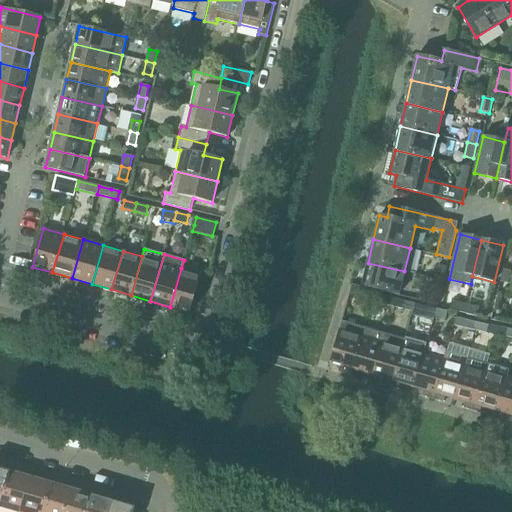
[(404,271),(368,263),(362,286),(399,295),(404,271)]
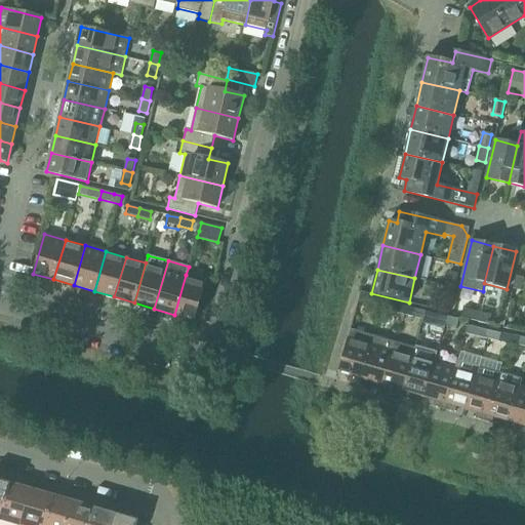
[(449,272),(446,286),(455,288),(458,274),(449,272)]
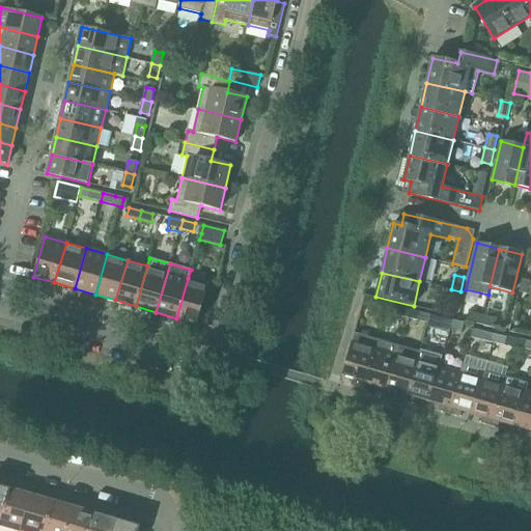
[(188,278),(176,318),(197,324),(208,283),(188,278)]
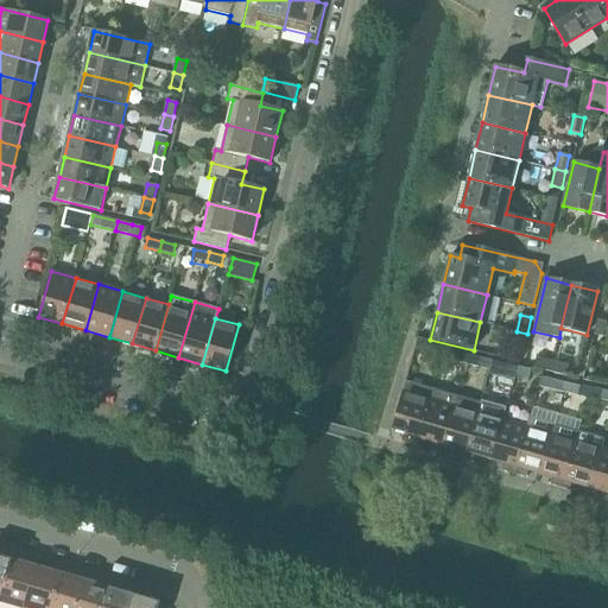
[(597,320),(594,335),(603,337),(607,322),(597,320)]
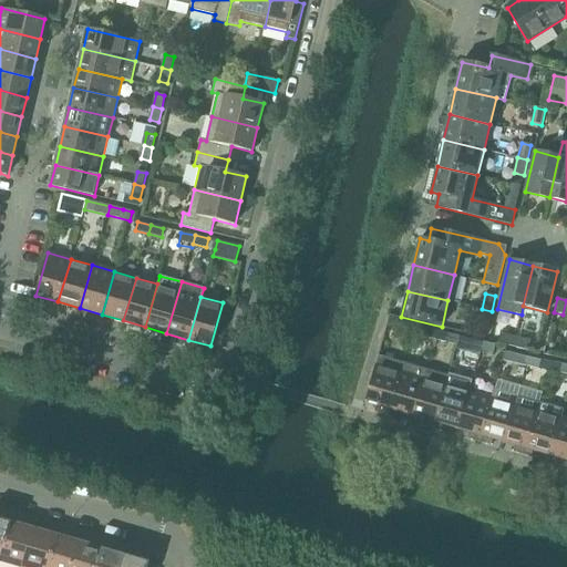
[(492,311),(482,309),(478,323),(487,327),(492,311)]
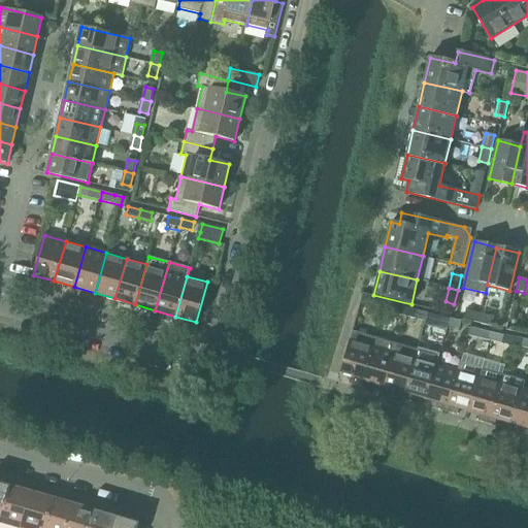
[(361,301),(373,304),(375,296),(363,293),(361,301)]
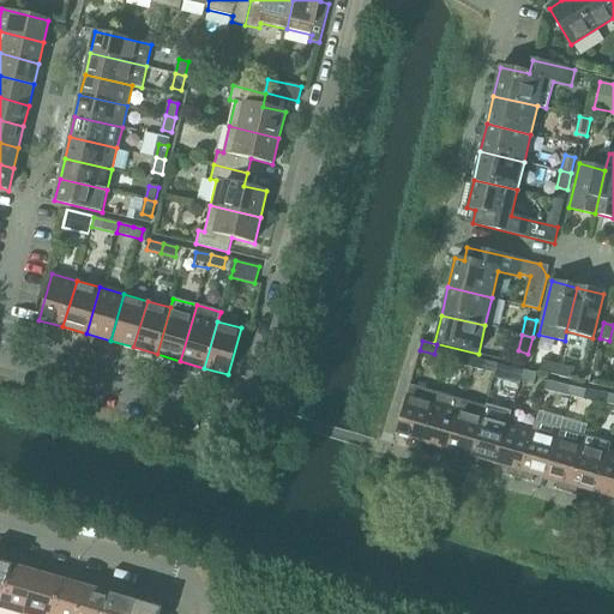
[(457,365),(470,367),(473,359),(459,355),(457,365)]
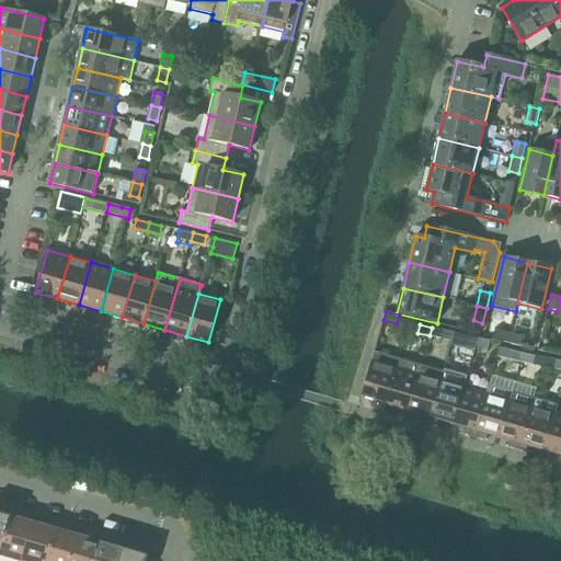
[(432,328),(430,335),(443,339),(445,330),(432,328)]
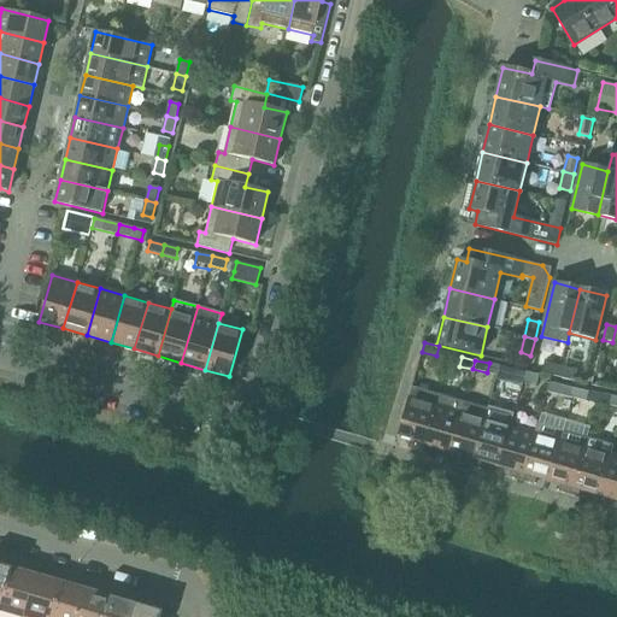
[(542,374),(559,377),(562,366),(545,363),(542,374)]
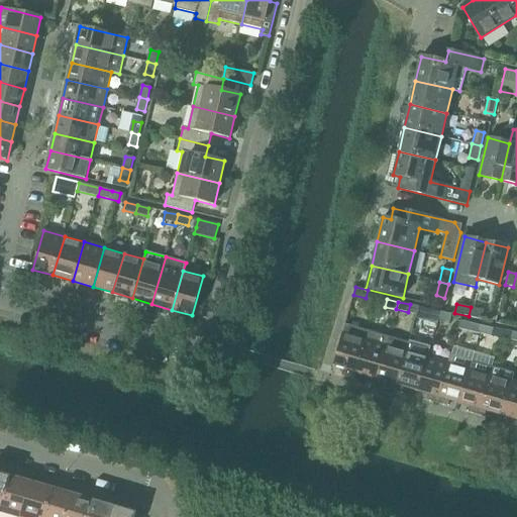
[(471,307),(469,316),(483,319),(485,311),(471,307)]
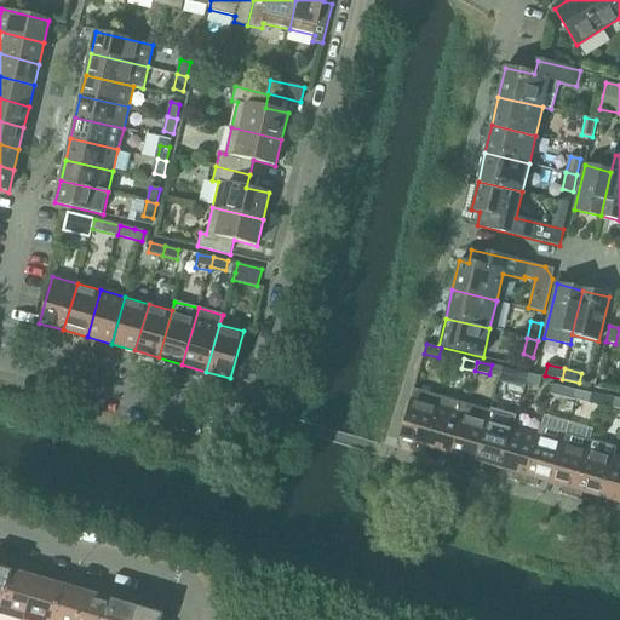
[(512,380),(526,383),(528,374),(515,371),(512,380)]
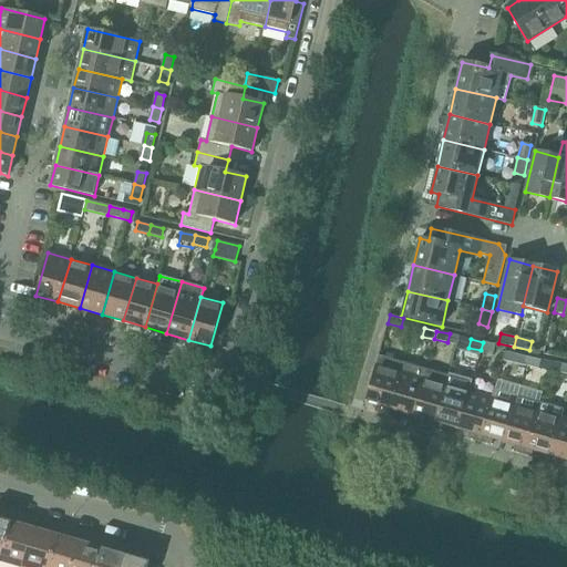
[(483,342),(481,350),(494,353),(496,344),(483,342)]
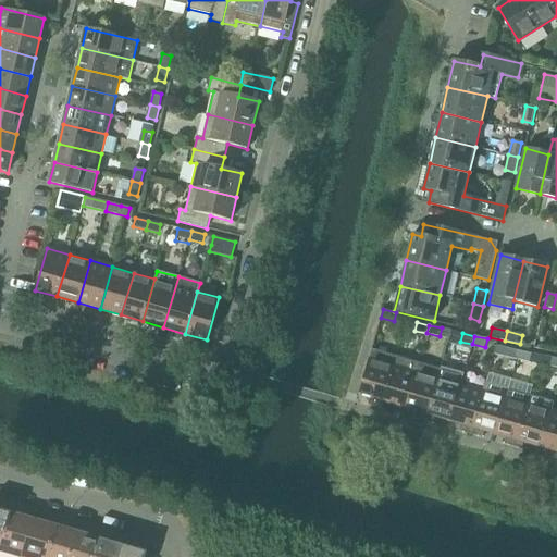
[(496,345),(494,354),(517,359),(519,350),(496,345)]
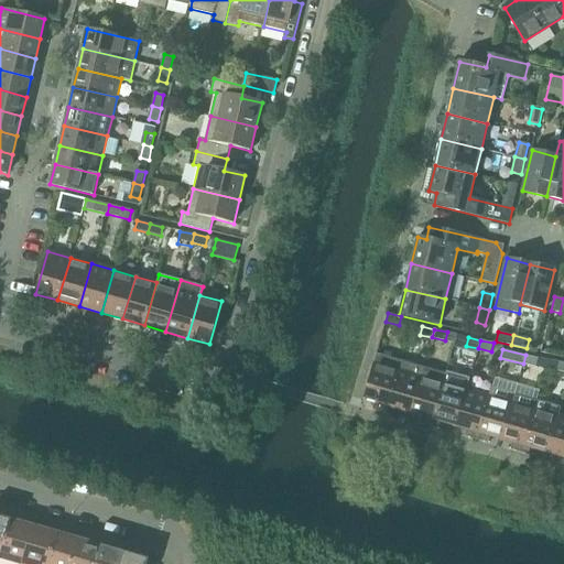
[(400,360),(377,354),(364,400),(376,403),(373,410),(386,413),(400,360)]
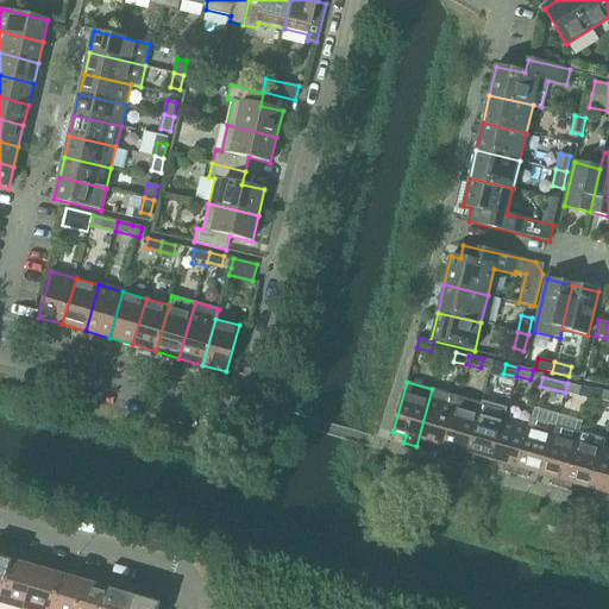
[(567,383),(565,393),(579,396),(582,387),(567,383)]
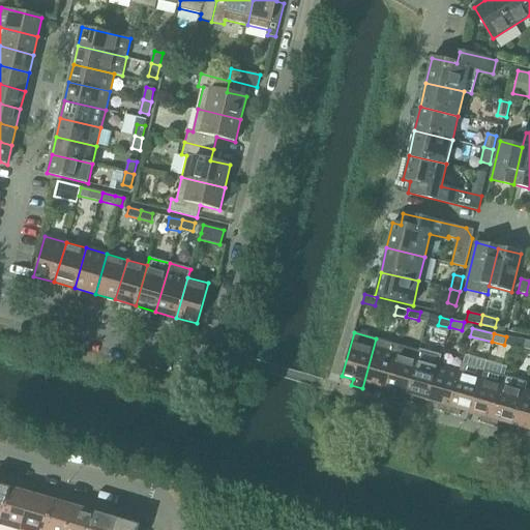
[(398,345),(376,339),(362,388),(374,391),(375,385),(385,388),(398,345)]
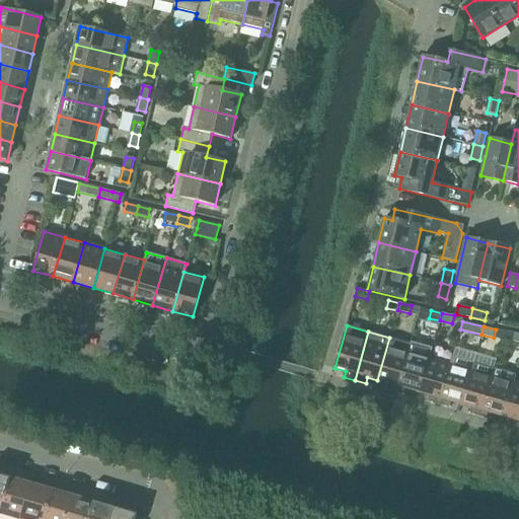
[(389,338),(377,380),(387,383),(386,389),(396,392),(411,344),(389,338)]
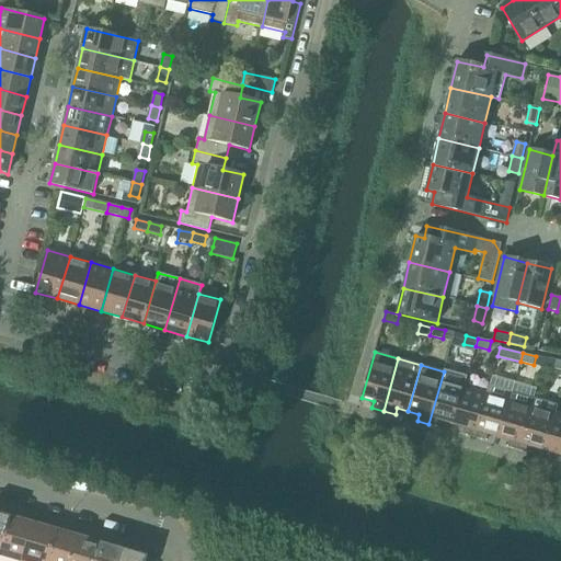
[(444,371),(428,424),(441,427),(443,421),(454,424),(465,387),(467,377),(444,369),(444,371)]
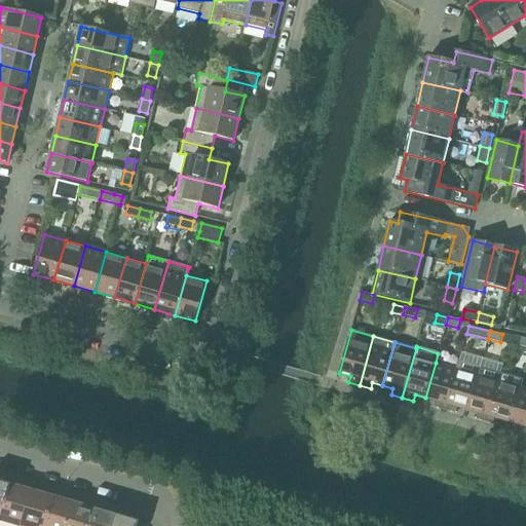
[(459,361),(456,369),(445,410),(456,413),(457,408),(467,410),(480,367),(459,361)]
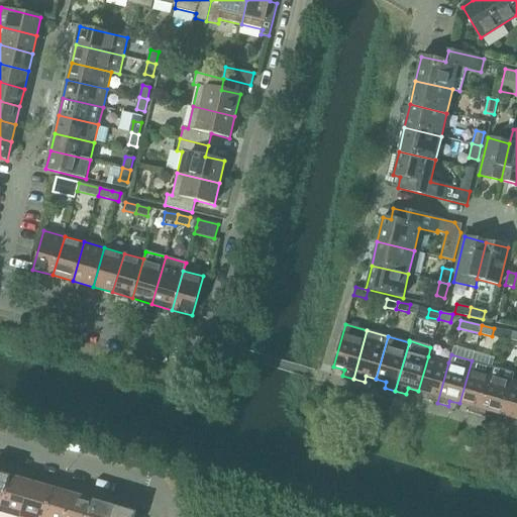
[(426,400),(437,403),(448,363),(428,356),(418,391),(428,394),(426,400)]
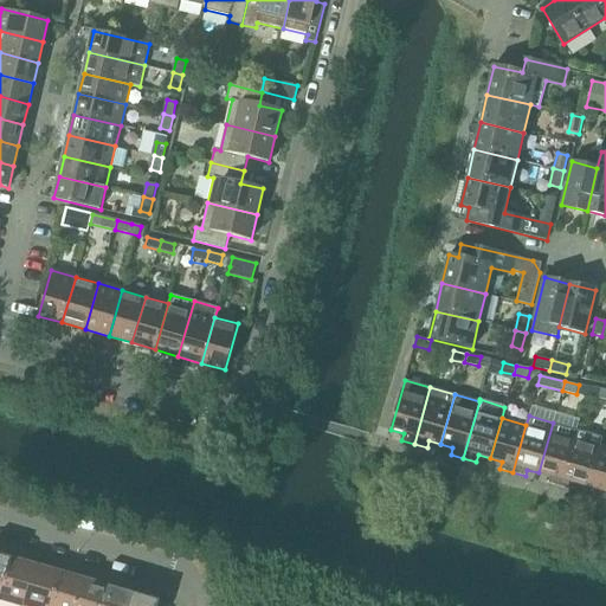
[(578,430),(553,423),(539,472),(550,476),(548,483),(561,487),(578,430)]
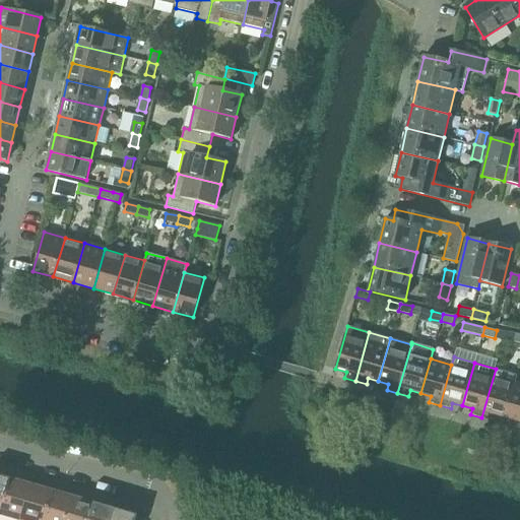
[(517,375),(496,369),(481,417),(493,420),(495,415),(505,417),(515,383),(517,375)]
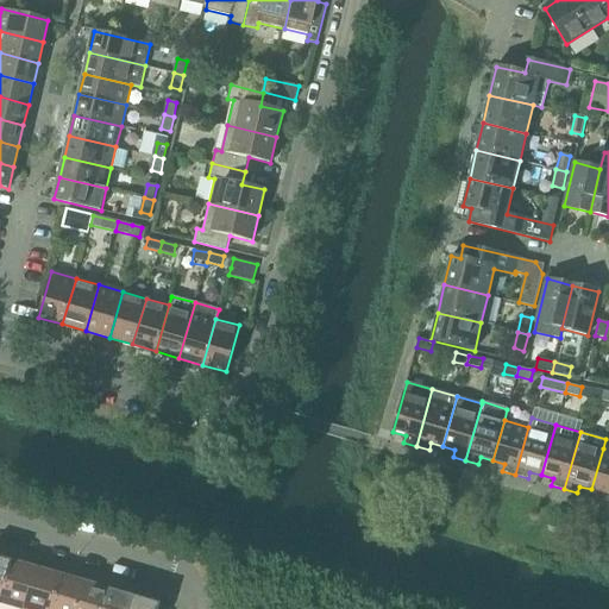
[(601,500),(608,502),(608,450),(603,449),(591,489),(603,493),(601,500)]
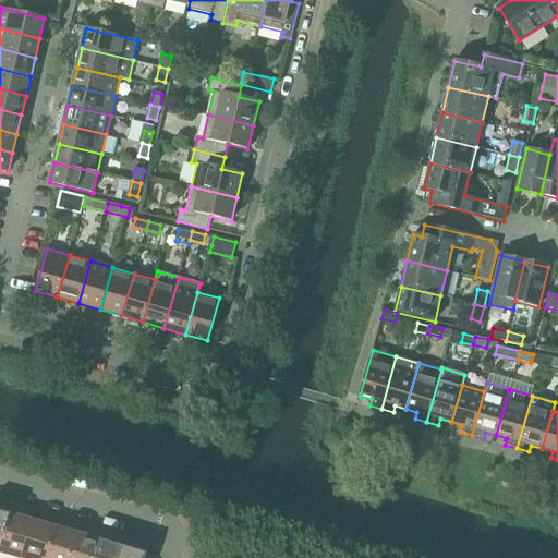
[(0,548),(10,514),(0,511),(0,548)]
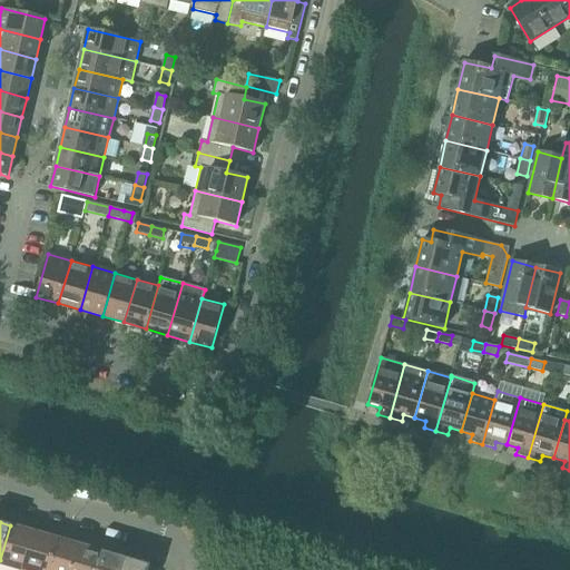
[(0,560),(0,564),(19,569),(21,569),(33,532),(10,526),(0,560)]
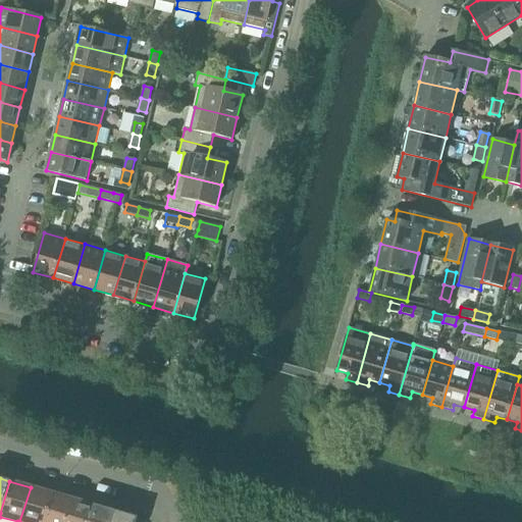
[(19,521),(43,521),(52,493),(31,487),(19,521)]
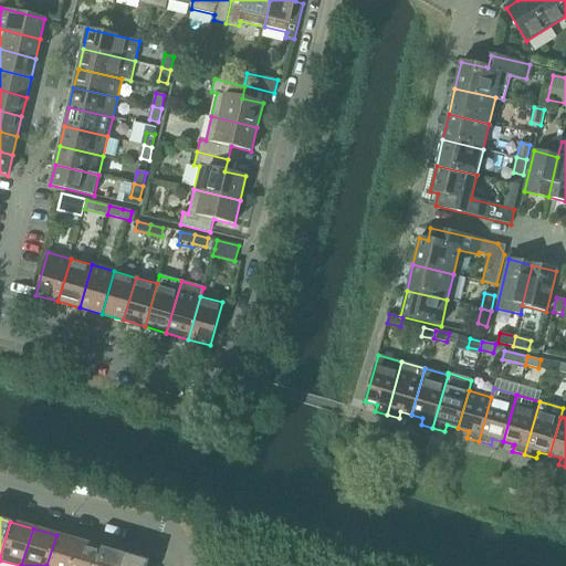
[(46,565),(71,565),(79,542),(56,535),(46,565)]
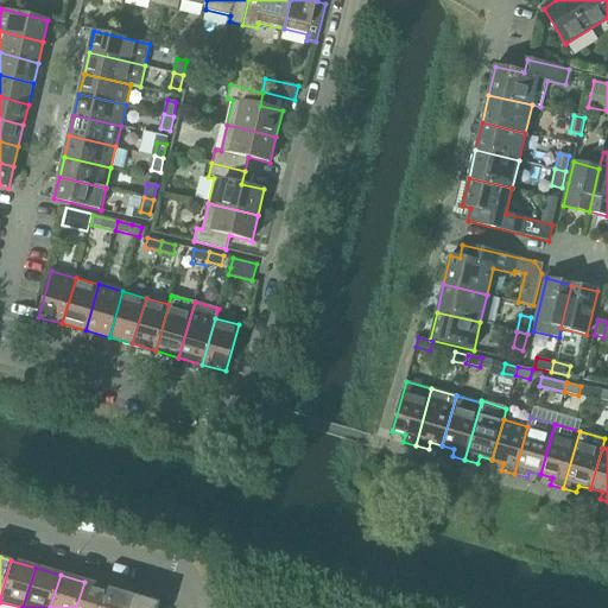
[(103,607),(109,589),(84,582),(76,607),(103,607)]
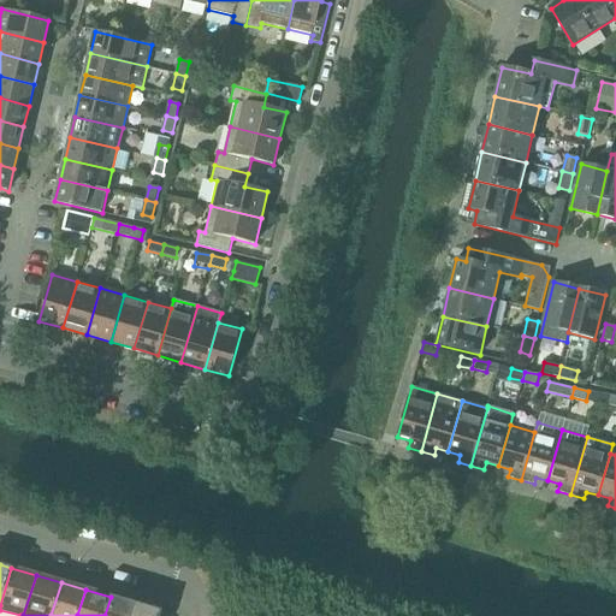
[(111,597),(105,615),(131,615),(136,604),(111,597)]
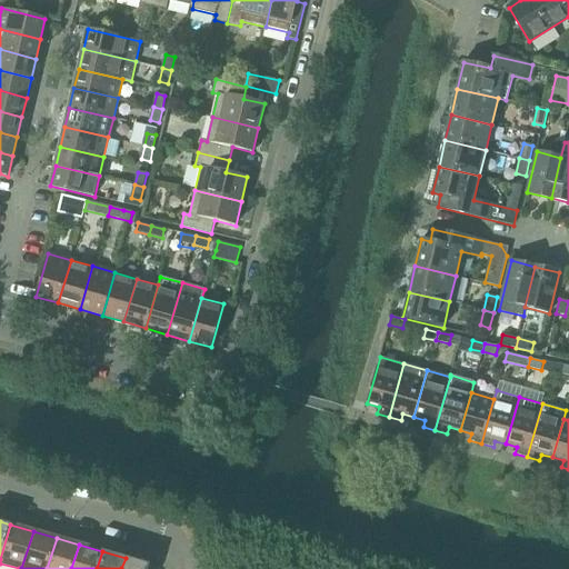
[(148,568),(150,565),(126,558),(121,568),(148,568)]
